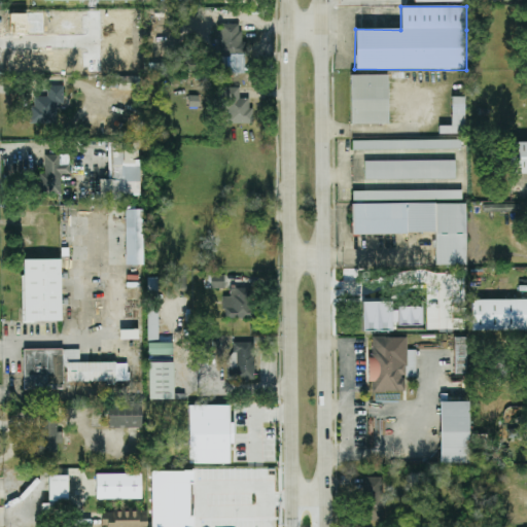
[(244,25),(221,24),(220,73),(243,74),(244,25)]
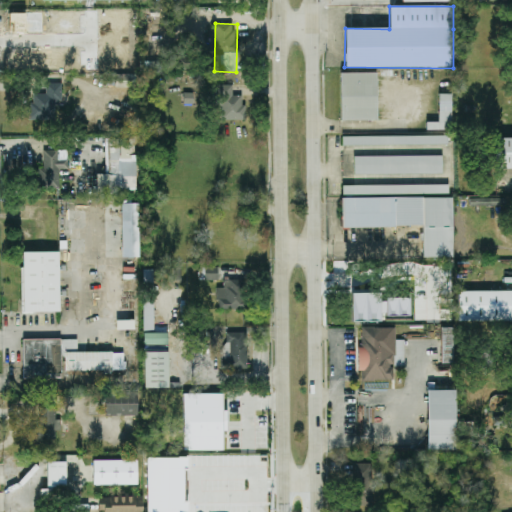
[(341,121),(342,73),(376,74),(376,121),(341,121)]
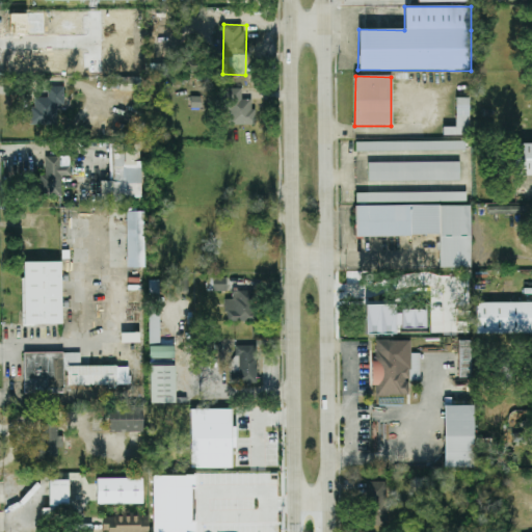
[(140,77),(110,78),(110,91),(140,90),(140,77)]
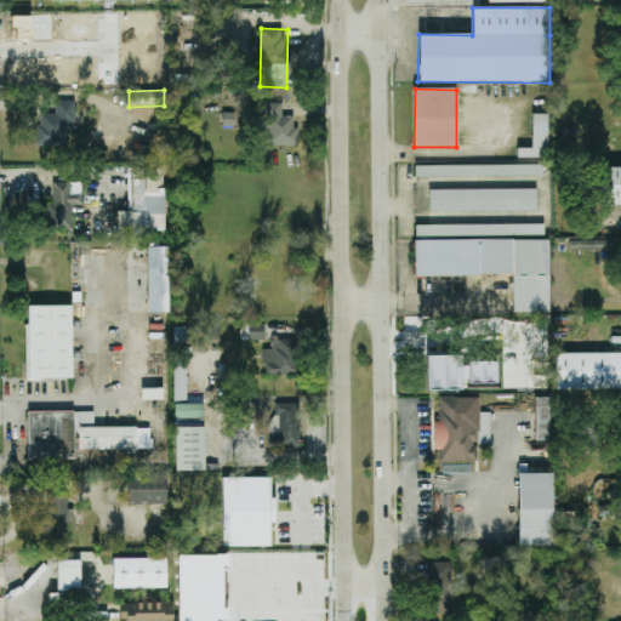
[(75,101),(56,101),(56,114),(38,114),(36,144),(67,146),(67,126),(74,126),(75,101)]
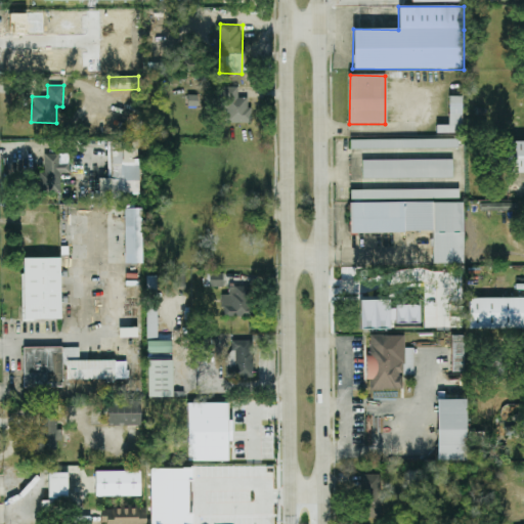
[(237,87),(224,88),(224,123),(250,123),(250,98),(237,98),(237,87)]
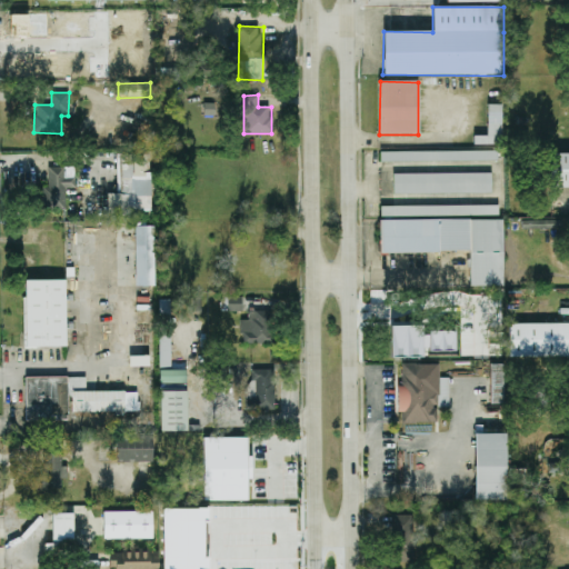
[(487,106),(502,106),(502,146),(486,145),(487,136),(487,106)]
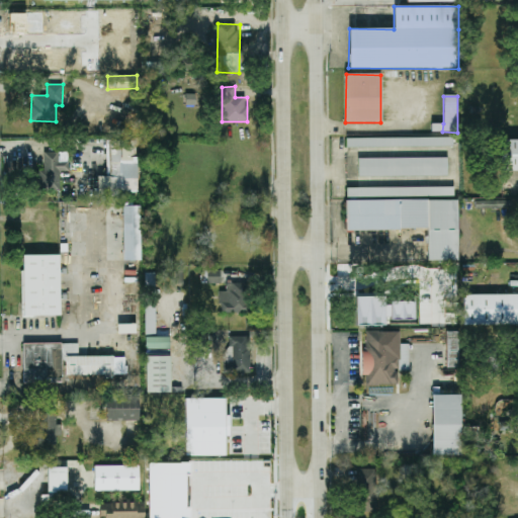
[(470,105),(482,105),(481,114),(470,114),(470,105)]
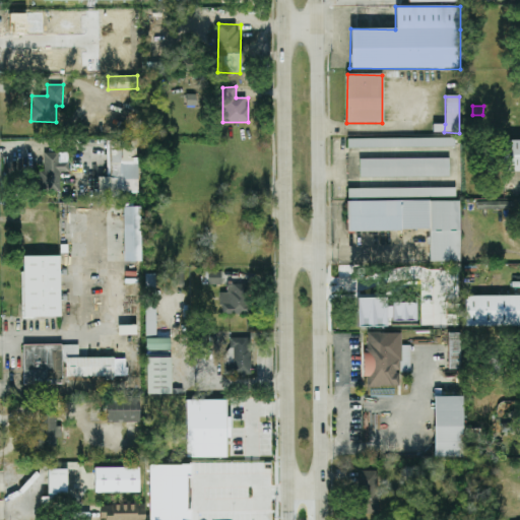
[(444,132),(433,132),(433,124),(445,124),(444,132)]
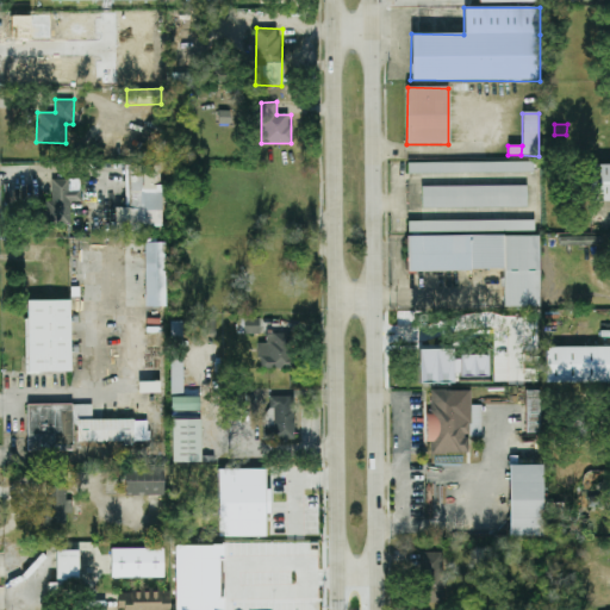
[(408,163),(534,166),(534,173),(408,170),(408,163)]
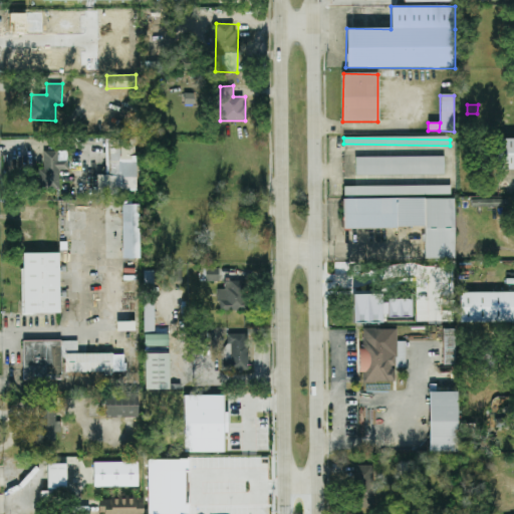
[(484,139),(513,139),(513,167),(484,167),(484,139)]
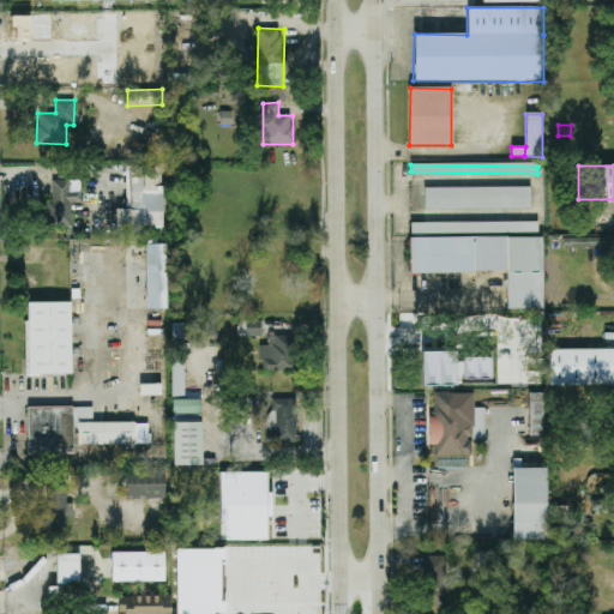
[(162,167),(127,167),(128,230),(163,230),(162,167)]
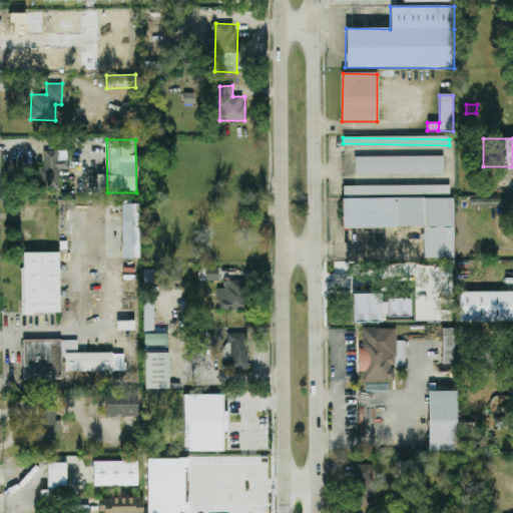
[(60,169),(67,169),(68,151),(43,150),(43,168),(38,168),(38,188),(59,189),(60,169)]
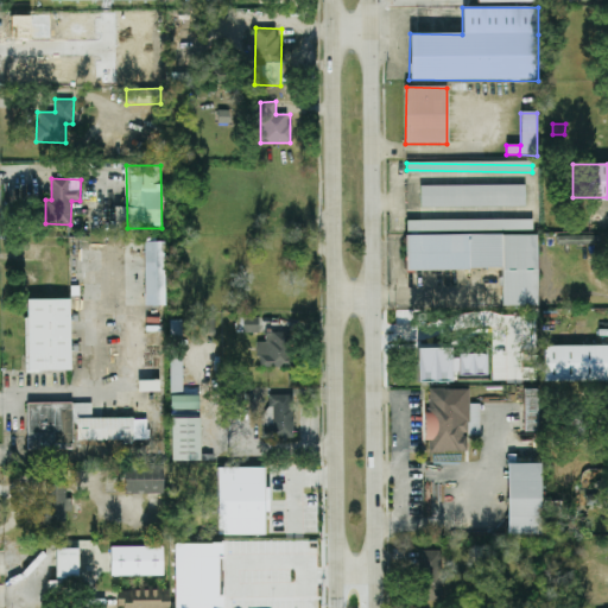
[(420,185),(526,188),(526,208),(420,206),(420,185)]
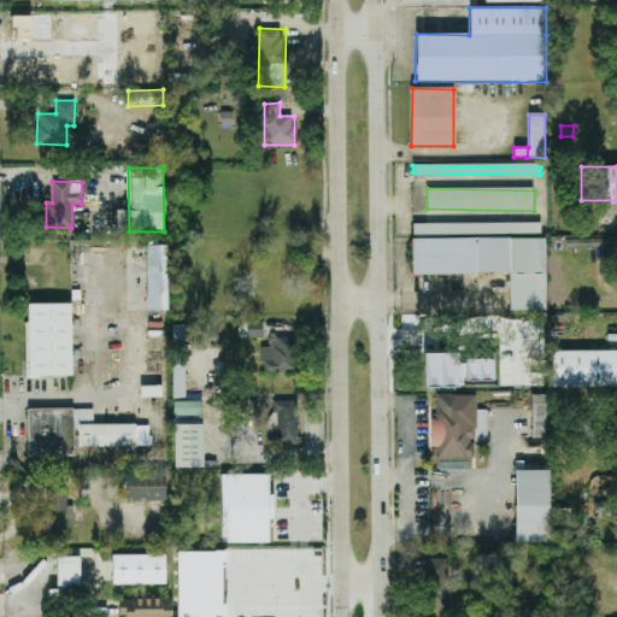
[(535,223),(535,235),(412,234),(412,222),(535,223)]
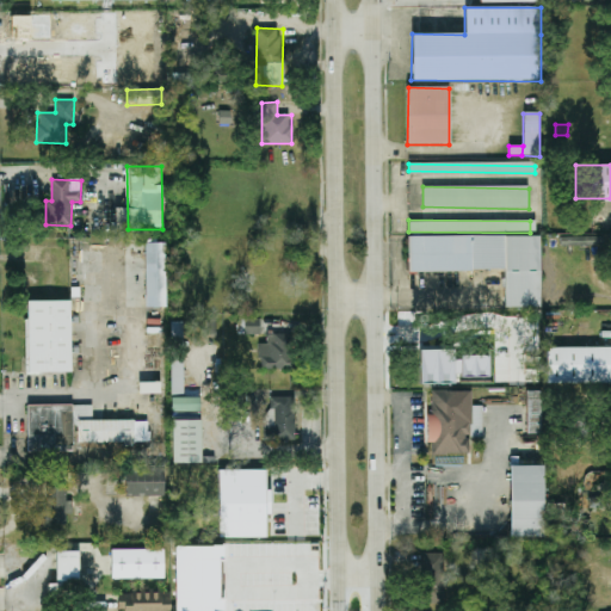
[(506,271),(407,270),(408,238),(541,240),(541,272),(541,307),(506,306),(506,271)]
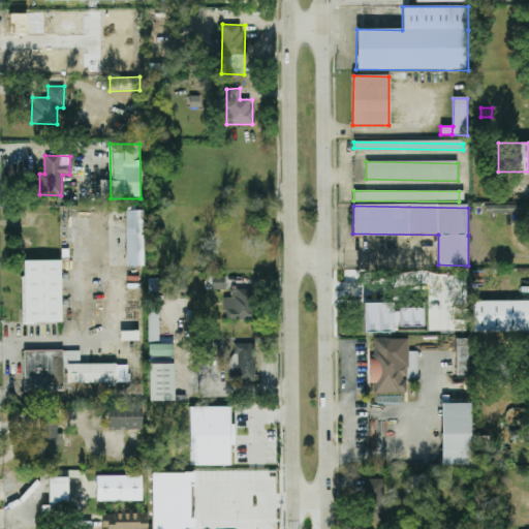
[(126,211),(127,267),(145,266),(144,211),(126,211)]
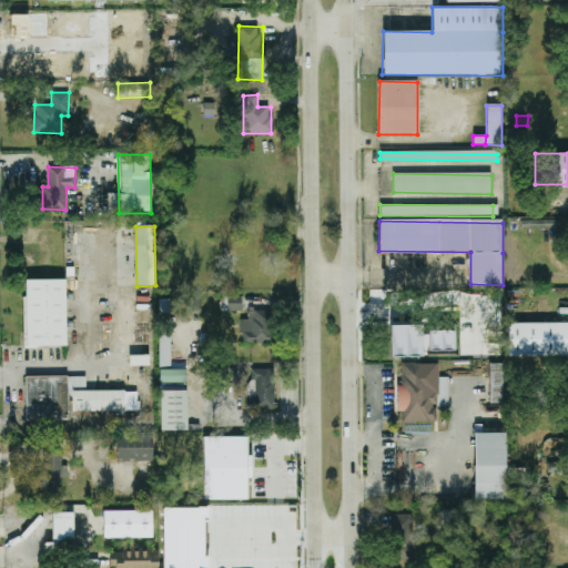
[(67,346),(66,280),(24,281),(26,347),(67,346)]
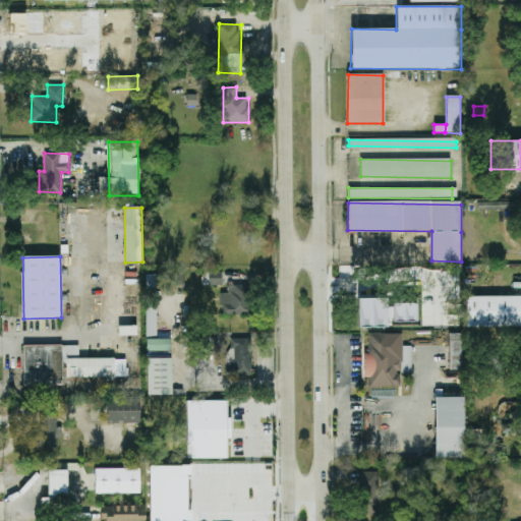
[(209,285),(222,286),(222,272),(210,272),(209,285)]
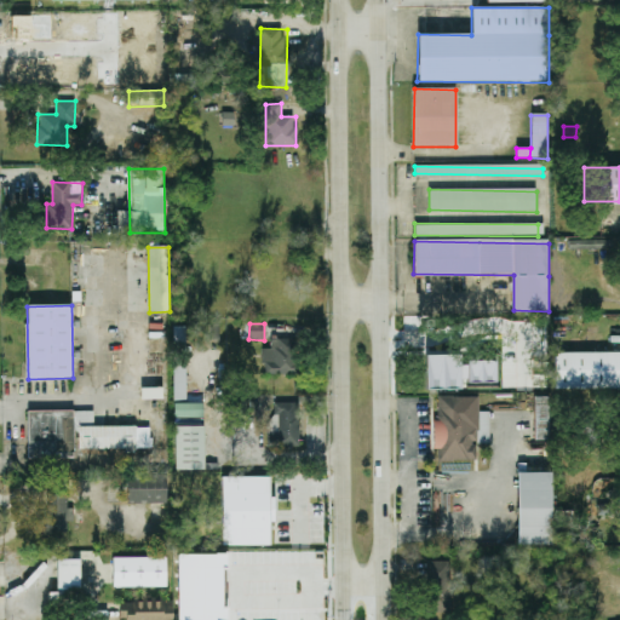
[(271,349),(264,349),(264,375),(297,374),(296,339),(270,339),(271,349)]
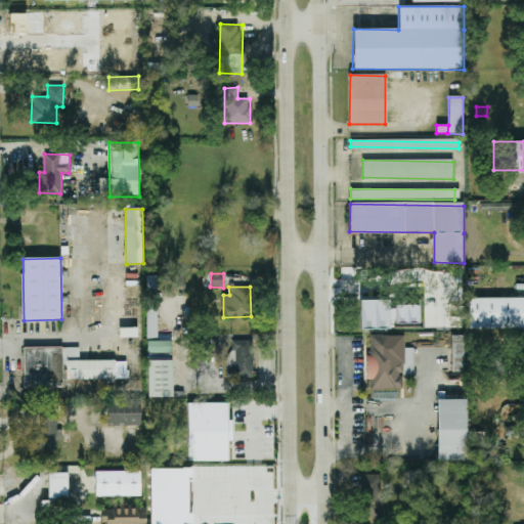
[(469,298),(523,298),(523,326),(469,326),(469,298)]
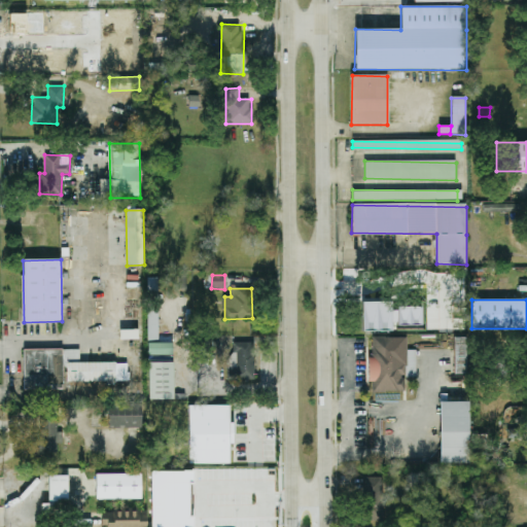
[(421,325),(421,308),(391,308),(391,302),(361,303),(361,330),(391,330),(391,325),(421,325)]
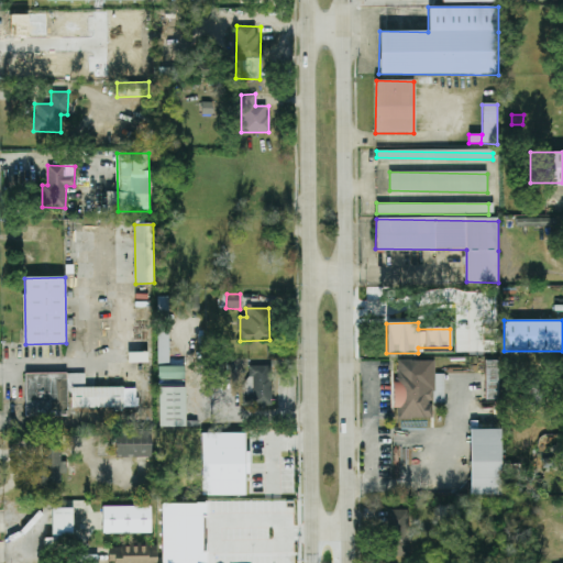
[(168,364),(168,331),(157,331),(157,364),(168,364)]
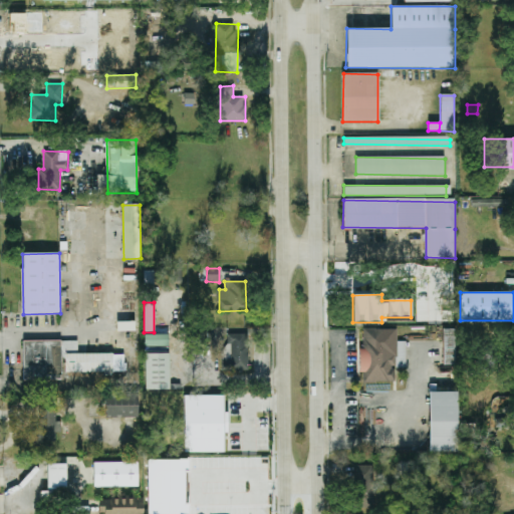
[(393,365),(393,382),(363,382),(363,371),(358,371),(358,348),(363,348),(363,329),(393,329),(399,329),(399,356),(396,356),(396,365),(393,365)]
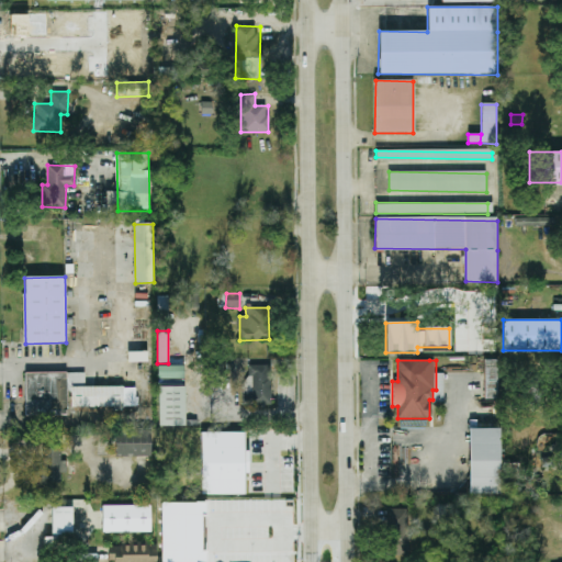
[(485,360),(499,360),(499,400),(485,400),(485,360)]
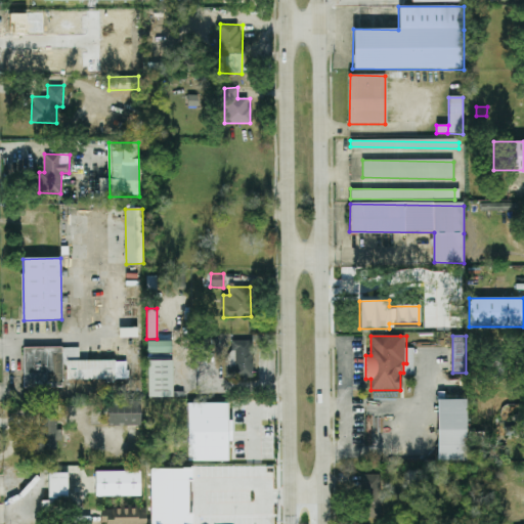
[(146,342),(147,353),(172,353),(171,341),(146,342)]
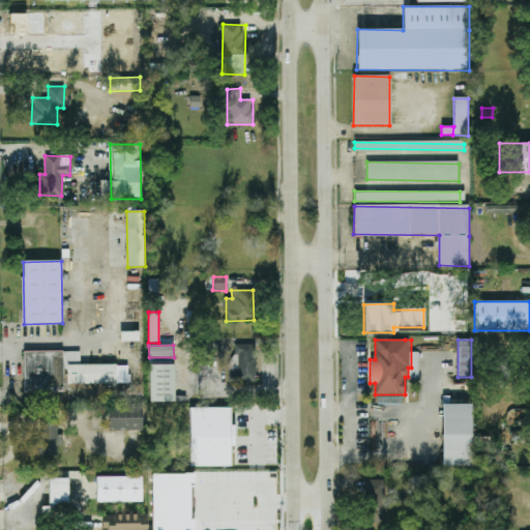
[(256,345),(231,345),(231,382),(256,382),(256,345)]
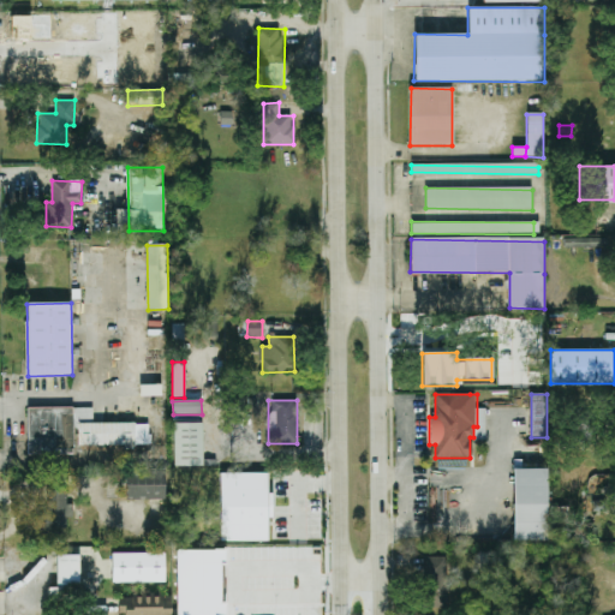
[(75,446),(149,445),(149,423),(93,424),(93,407),(28,408),(28,455),(76,455),(75,446)]
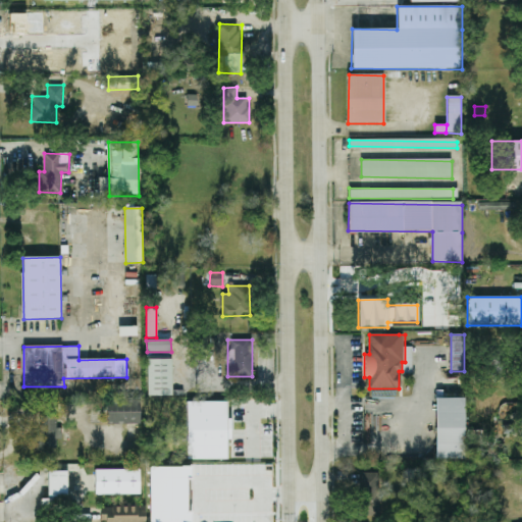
[(514,369),(505,354),(487,364),(497,379),(514,369)]
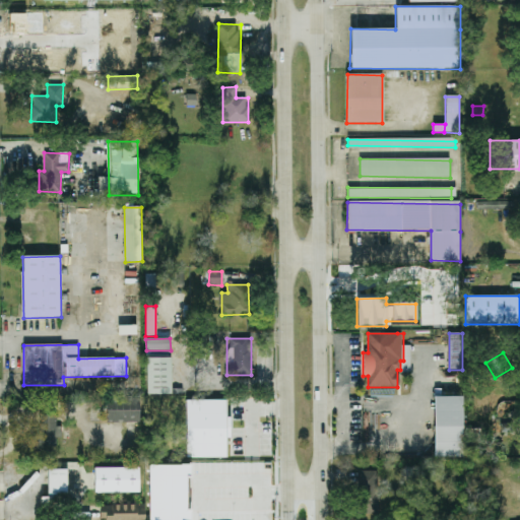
[(147,394),(172,394),(171,358),(146,359),(147,394)]
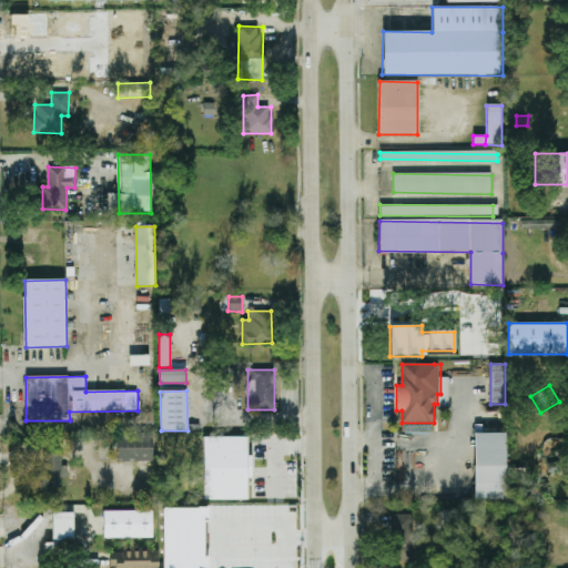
[(475,433),(508,433),(508,499),(475,499),(475,433)]
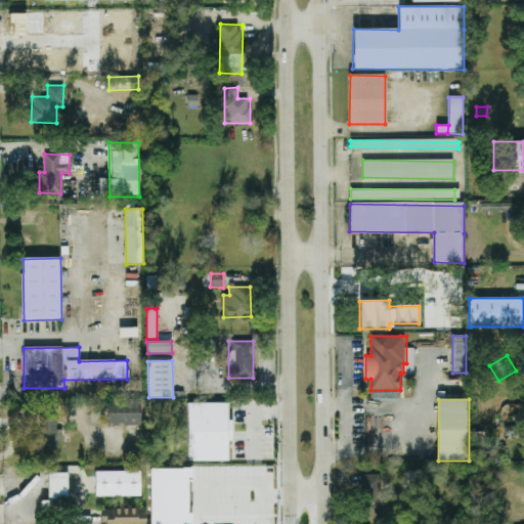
[(140,426),(141,401),(107,400),(106,425),(140,426)]
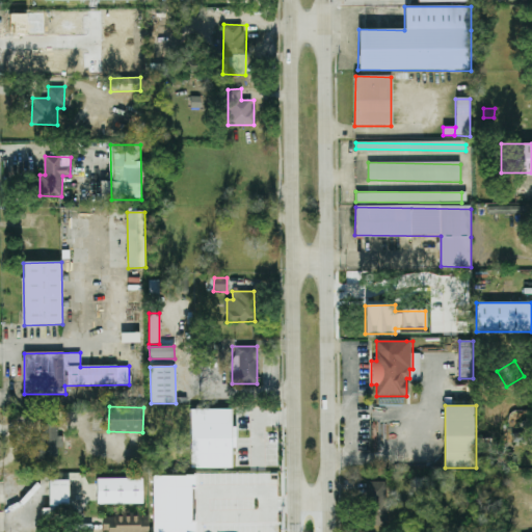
[(231,469),(231,448),(235,448),(236,426),(231,426),(231,409),(190,409),(190,468),(231,469)]
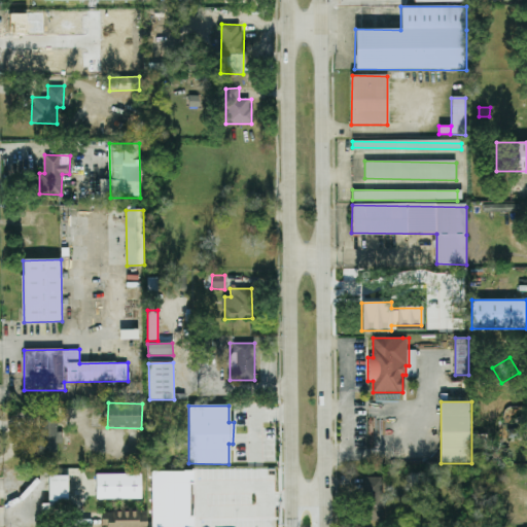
[(57,420),(39,420),(40,453),(49,452),(49,442),(58,442),(57,420)]
